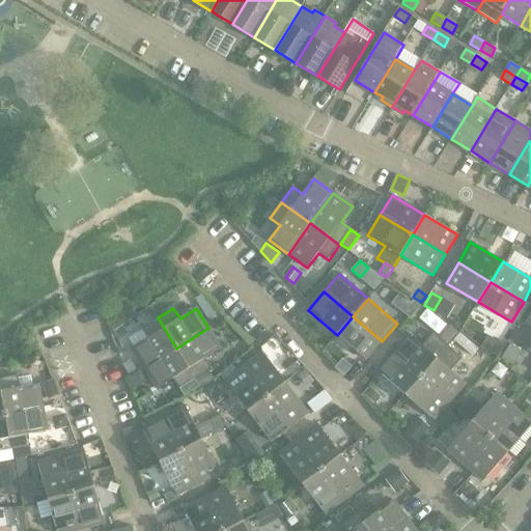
[(353,316),(337,335),(366,360),(382,341),(353,316)]
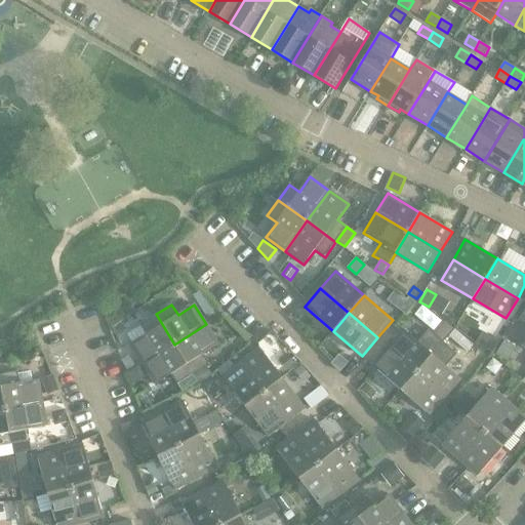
[(140,325),(127,334),(132,344),(130,345),(143,364),(174,345),(156,314),(139,324),(140,325)]
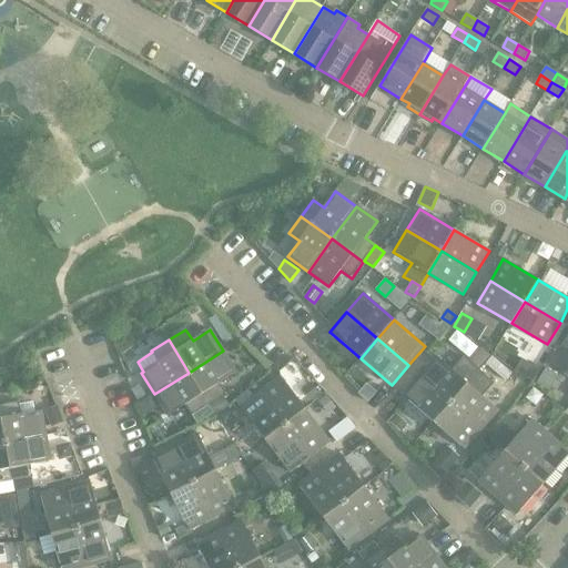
[(223,351),(189,373),(210,405),(226,394),(220,384),(237,373),(223,351)]
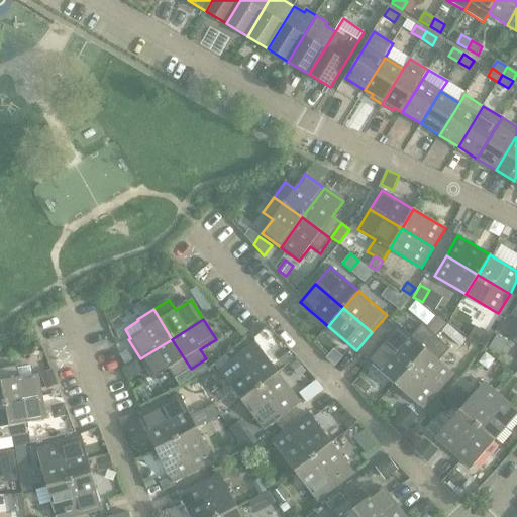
[(398,325),(383,342),(410,367),(436,337),(422,325),(412,337),(398,325)]
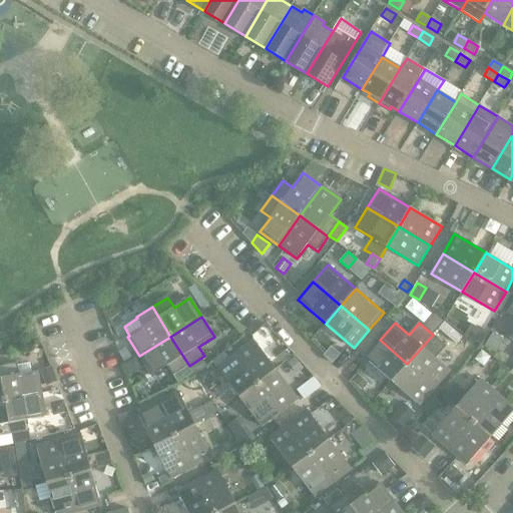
[(474,327),(468,336),(481,343),(486,334),(474,327)]
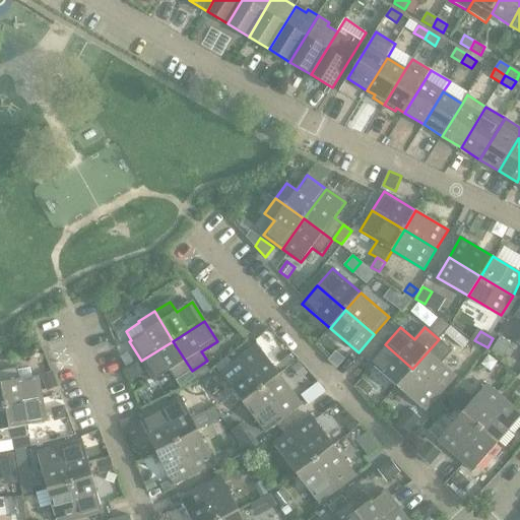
[(439,339),(412,369),(441,393),(456,376),(442,364),(453,351),(439,339)]
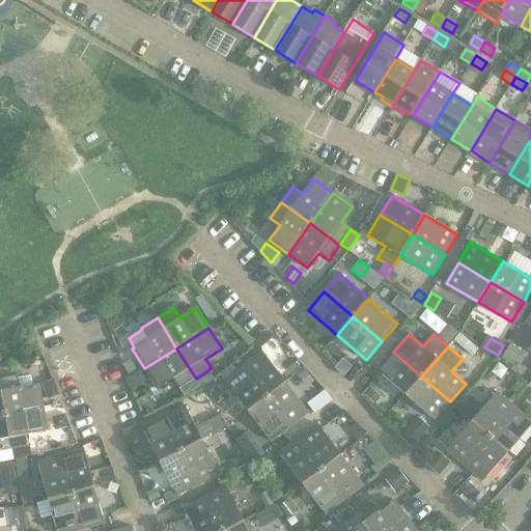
[(176,348),(144,368),(129,379),(135,389),(151,380),(158,389),(173,379),(179,389),(196,379),(176,348)]
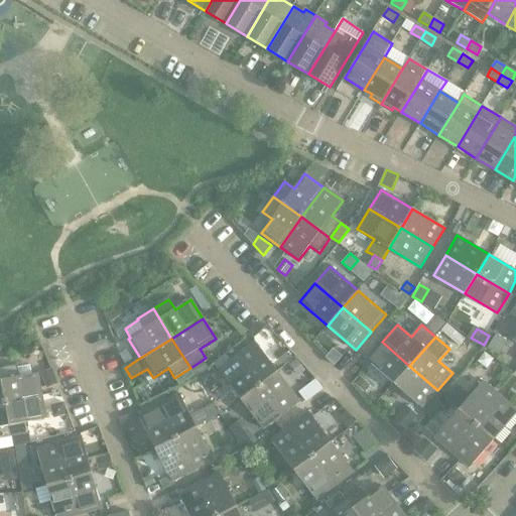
[(255,342),(237,356),(259,385),(278,372),(255,342)]
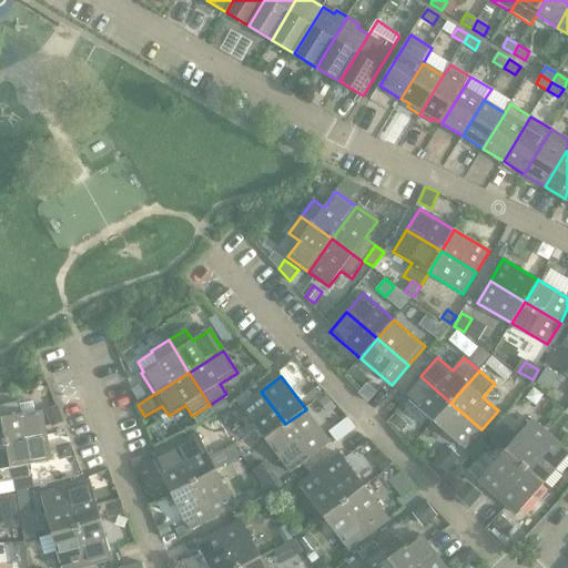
[(450,403),(421,376),(403,395),(434,422),(450,403)]
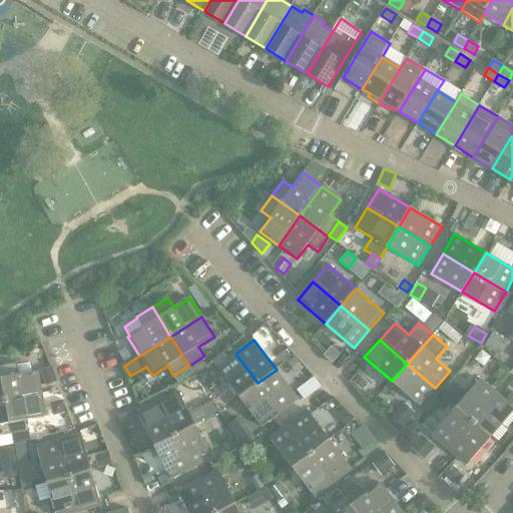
[(125,347),(118,352),(125,362),(132,358),(125,347)]
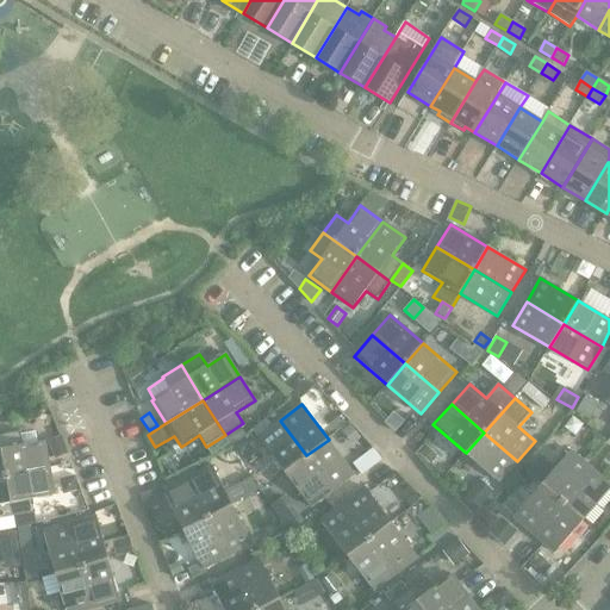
[(336,412),(327,418),(335,428),(343,422),(336,412)]
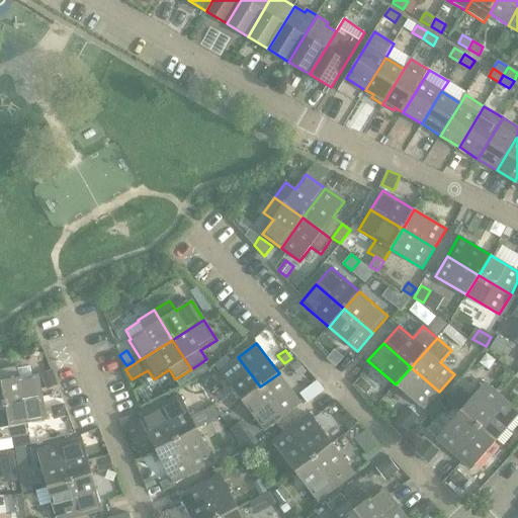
[(334,350),(327,359),(335,368),(343,358),(334,350)]
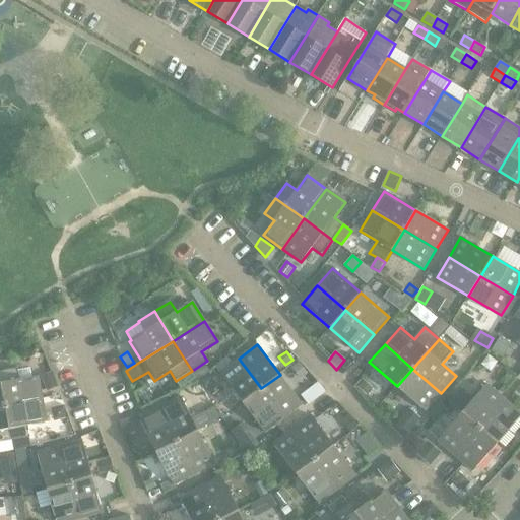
[(261,388),(239,359),(220,373),(243,402),(261,388)]
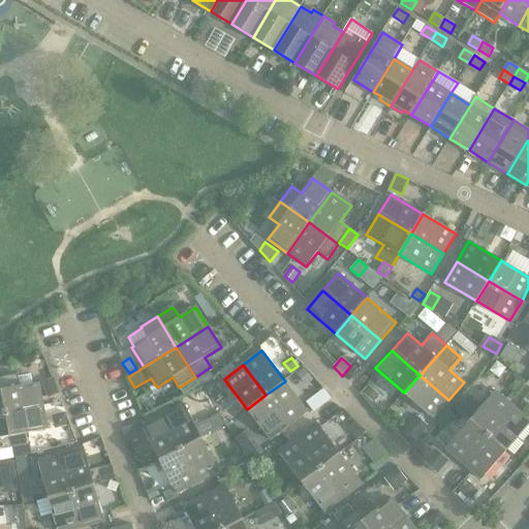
[(305,369),(298,373),(306,384),(313,379),(305,369)]
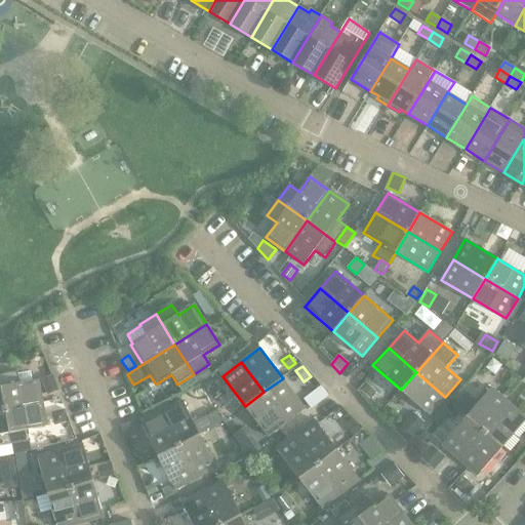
[(18,371),(0,374),(0,376),(6,410),(43,403),(39,379),(21,384),(18,371)]
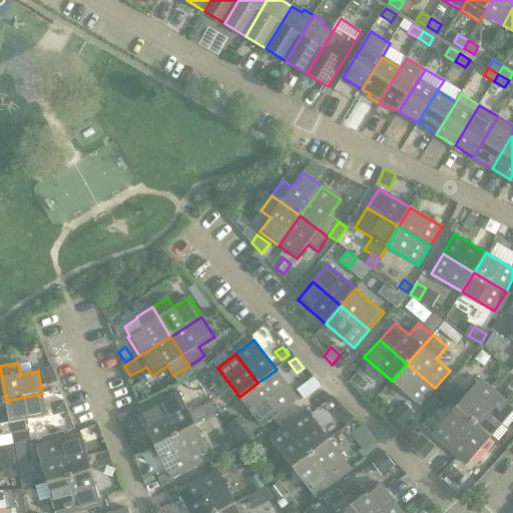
[(407,364),(392,381),(420,406),(435,388),(407,364)]
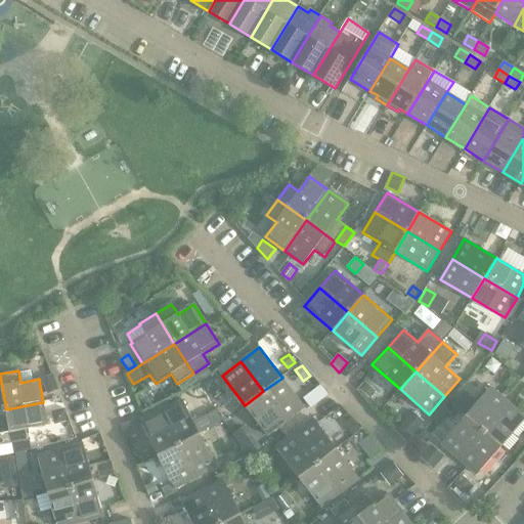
[(282,378),(263,391),(286,422),(305,407),(282,378)]
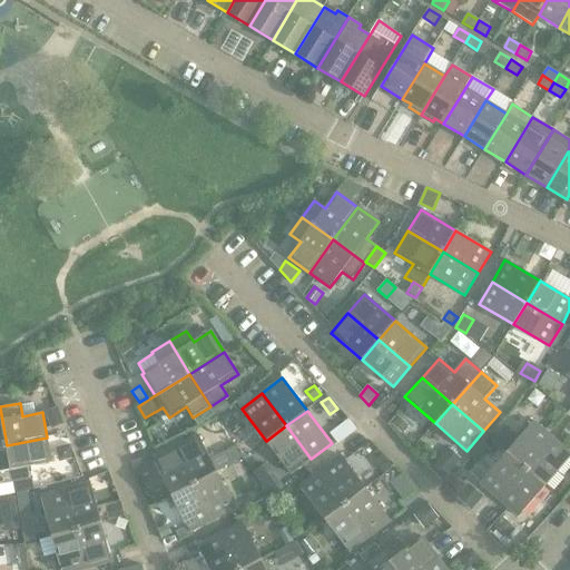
[(58,412),(47,416),(51,428),(62,423),(58,412)]
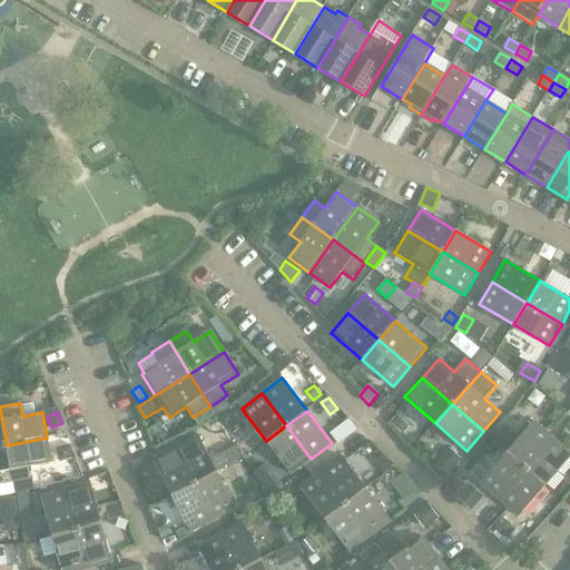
[(399,416),(392,424),(402,433),(409,425),(399,416)]
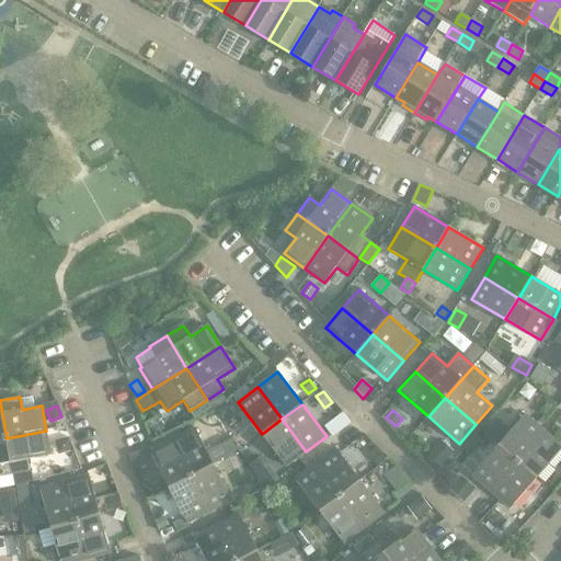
[(525,414),(499,445),(517,461),(545,431),(525,414)]
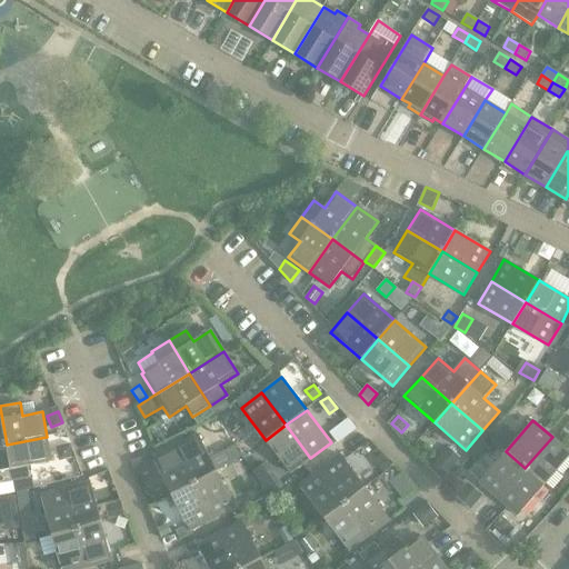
[(286,425),(266,440),(290,473),(310,458),(286,425)]
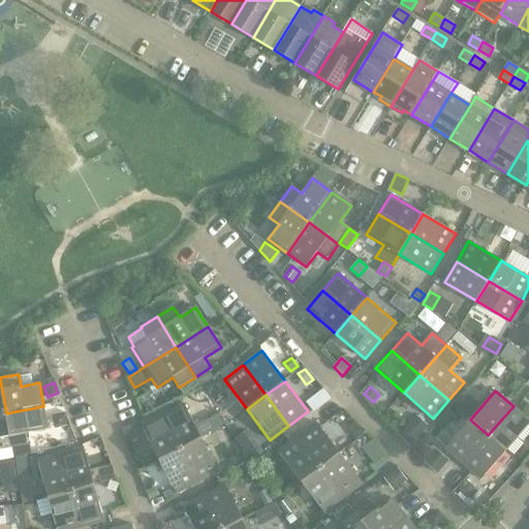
[(184,404),(163,415),(181,448),(201,438),(184,404)]
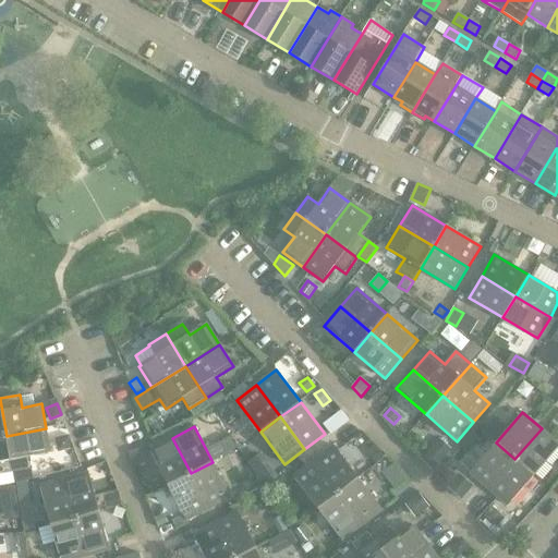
[(46,428),(7,436),(13,473),(15,483),(35,478),(33,469),(31,457),(50,453),(46,428)]
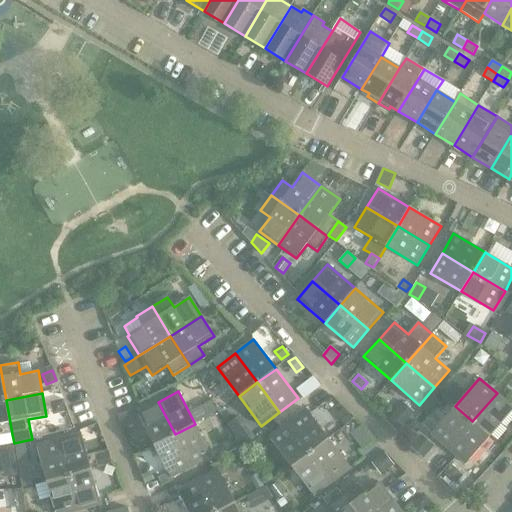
[(511,406),(497,393),(472,421),(490,436),(511,410),(511,406)]
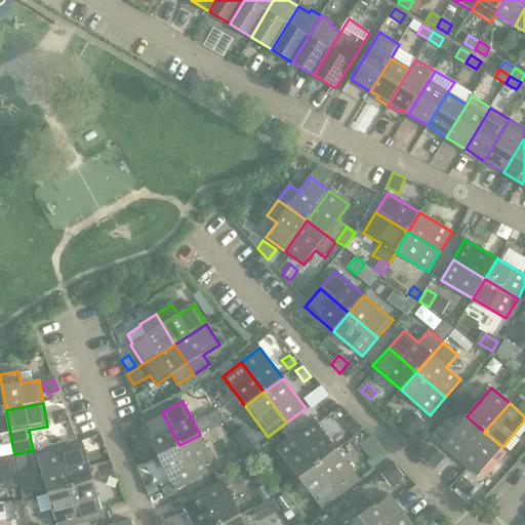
[(6,410),(0,410),(0,446),(12,445),(6,410)]
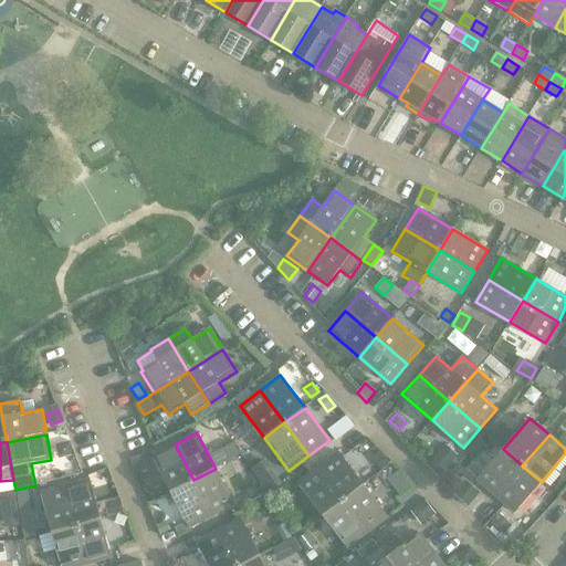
[(70,442),(58,444),(60,458),(73,456),(70,442)]
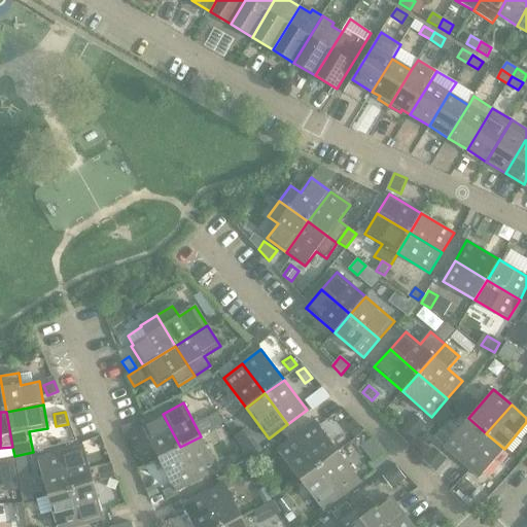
[(142,424),(159,458),(180,447),(163,414),(142,424)]
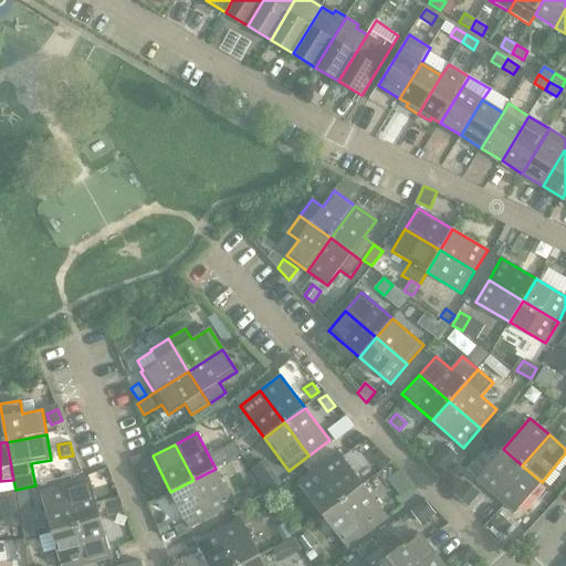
[(233,444),(223,449),(230,461),(240,457),(233,444)]
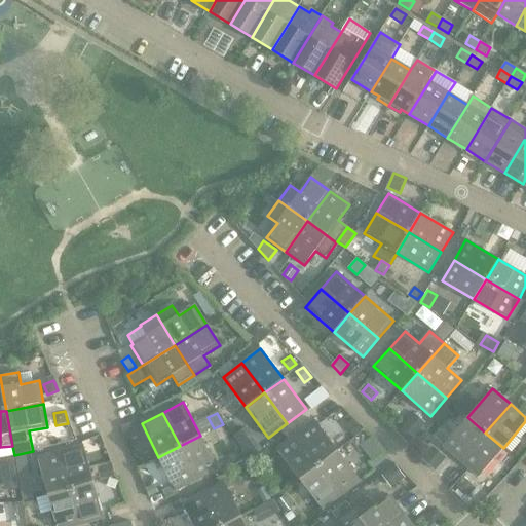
[(415,417),(400,435),(410,444),(425,426),(415,417)]
